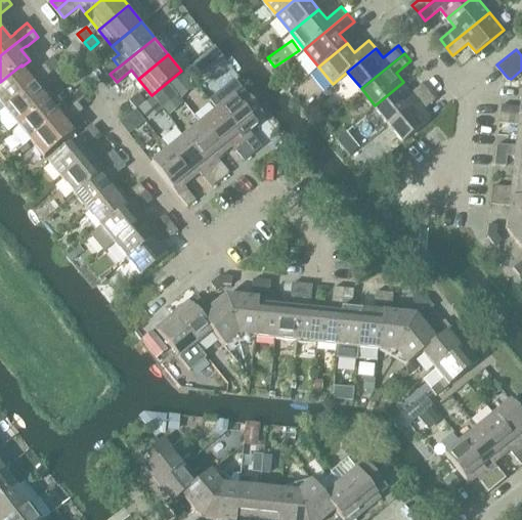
[(59,62),(58,61),(53,55),(34,71),(35,72),(30,76),(22,67),(22,65),(0,82),(0,99),(5,105),(59,62)]
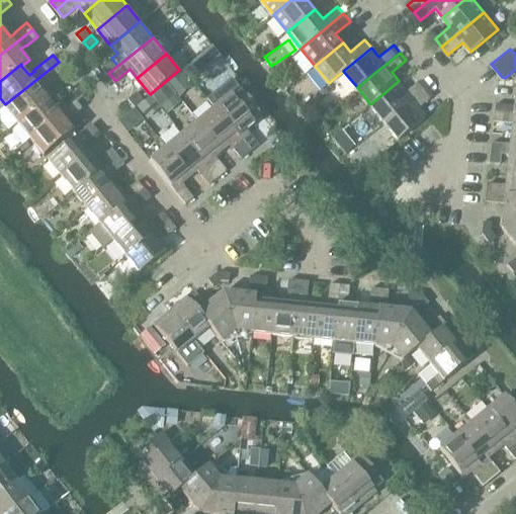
[(102,65),(108,73),(117,66),(111,58),(102,65)]
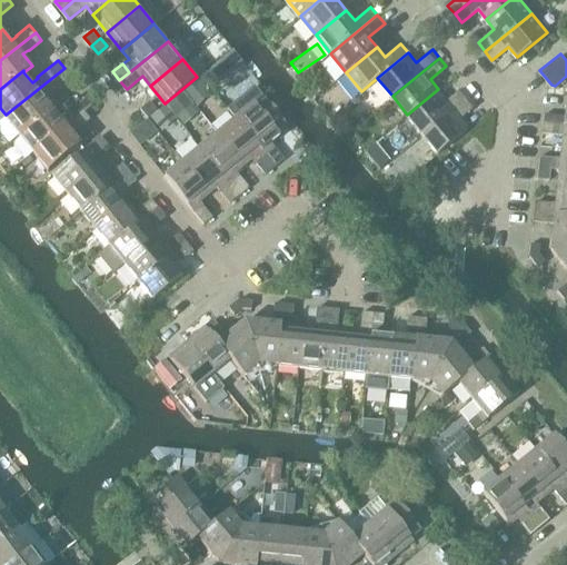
[(20,132),(52,107),(43,96),(49,91),(49,92),(70,76),(65,68),(6,115),(20,132)]
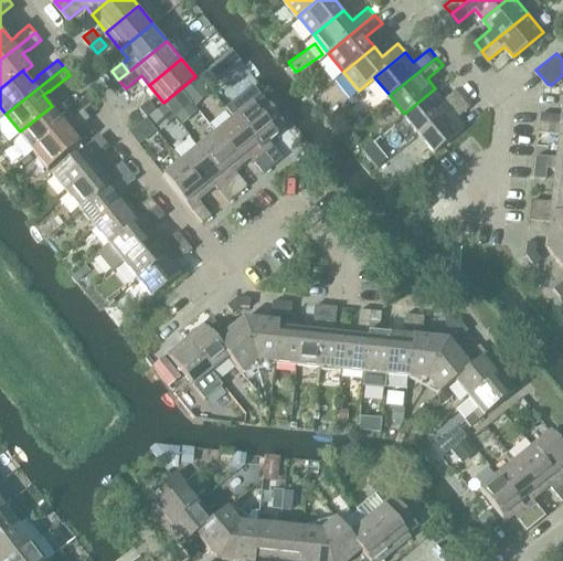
[(404,114),(420,133),(466,94),(459,85),(443,98),(435,88),(404,114)]
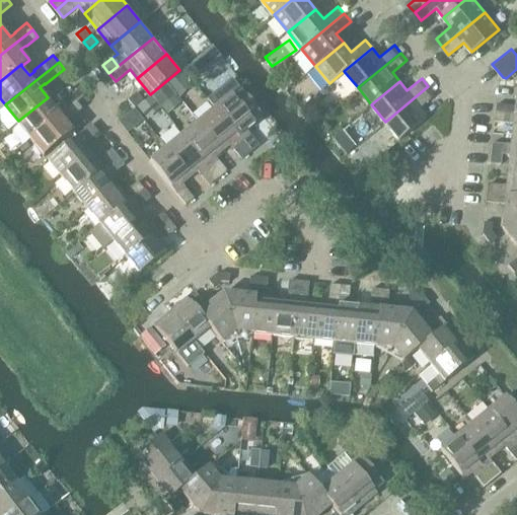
[(18,121),(31,137),(77,99),(85,93),(79,86),(60,102),(55,106),(48,97),(18,121)]
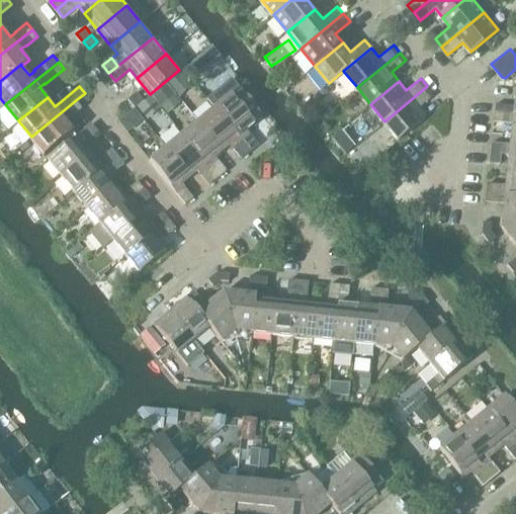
[(427,86),(384,121),(399,139),(427,115),(419,106),(434,94),(427,86)]
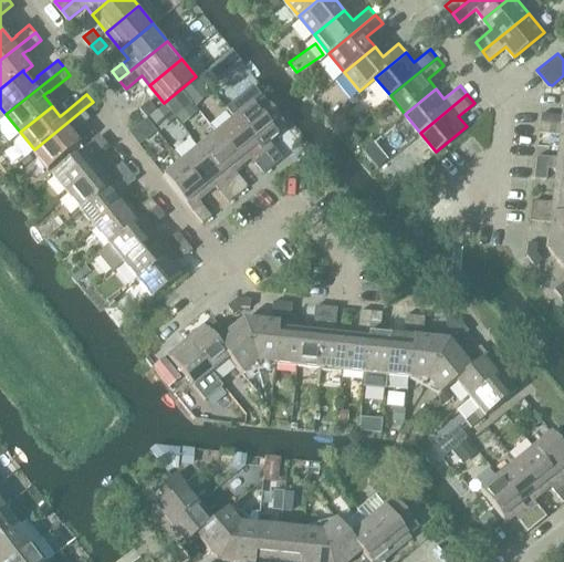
[(141,106),(148,115),(157,107),(149,99),(141,106)]
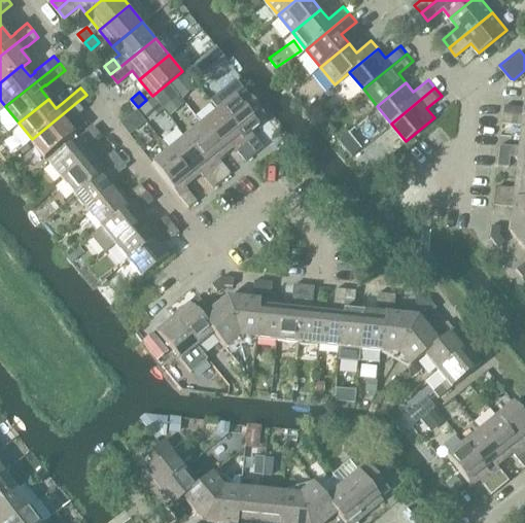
[(219,107),(243,137),(259,124),(236,94),(219,107)]
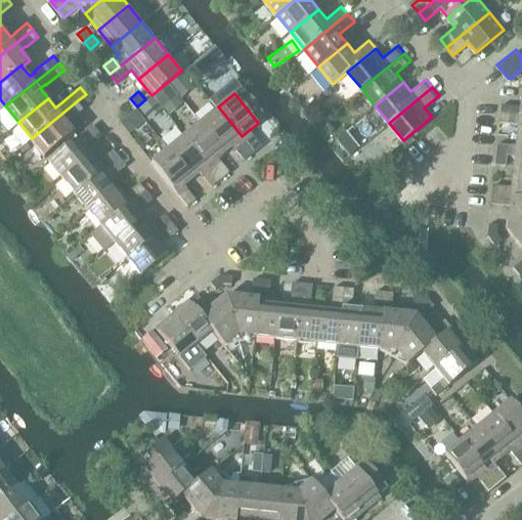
[(501,111),(521,113),(521,96),(520,104),(502,102),(501,111)]
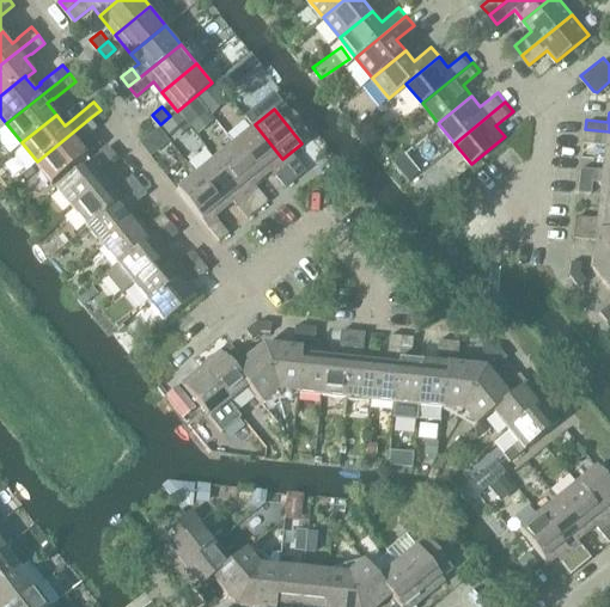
[(91,158),(77,141),(83,136),(84,136),(97,126),(91,117),(37,161),(53,181),(44,188),(48,192),(56,185),(91,158)]
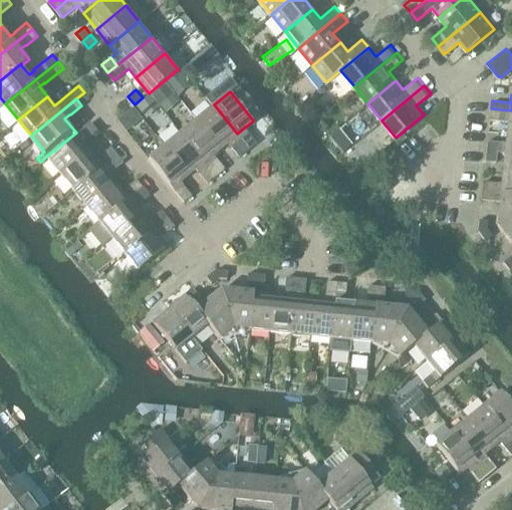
[(237,134),(214,104),(198,117),(221,147),(229,141),(234,147),(242,140),(237,134)]
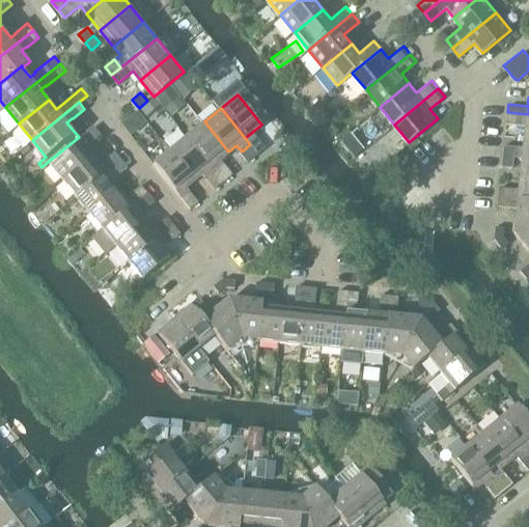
[(525,135),(528,135),(528,114),(507,112),(506,122),(526,125),(525,135)]
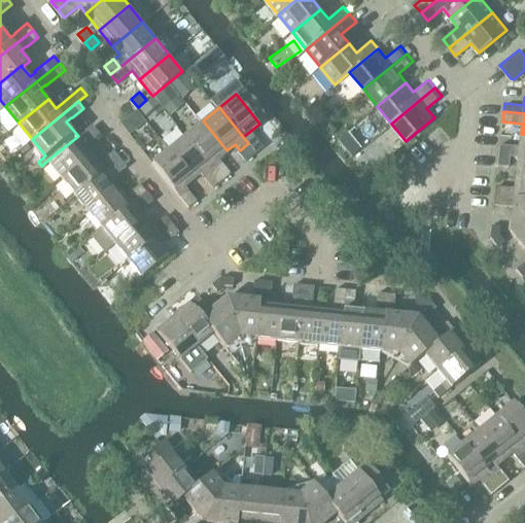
[(186,134),(210,164),(215,170),(223,164),(218,158),(226,150),(203,120),(186,134)]
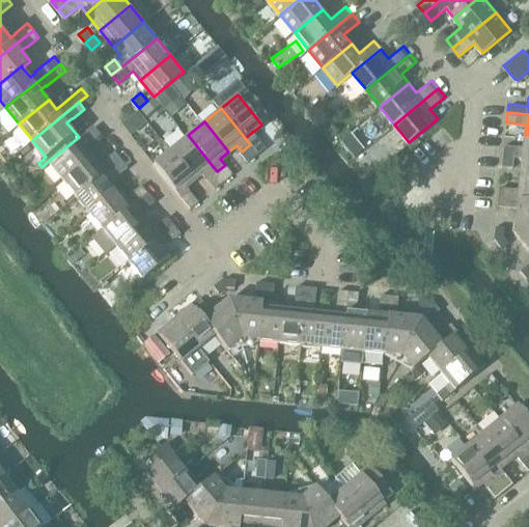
[(49,161),(62,177),(92,154),(86,145),(101,133),(94,125),(79,137),(49,161)]
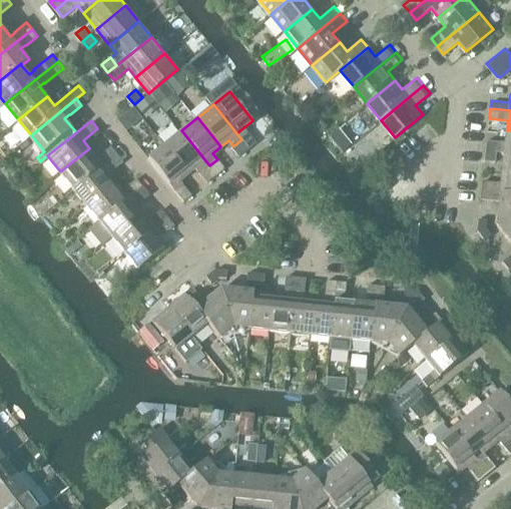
[(209,165),(181,130),(164,143),(188,172),(196,166),(201,172),(209,165)]
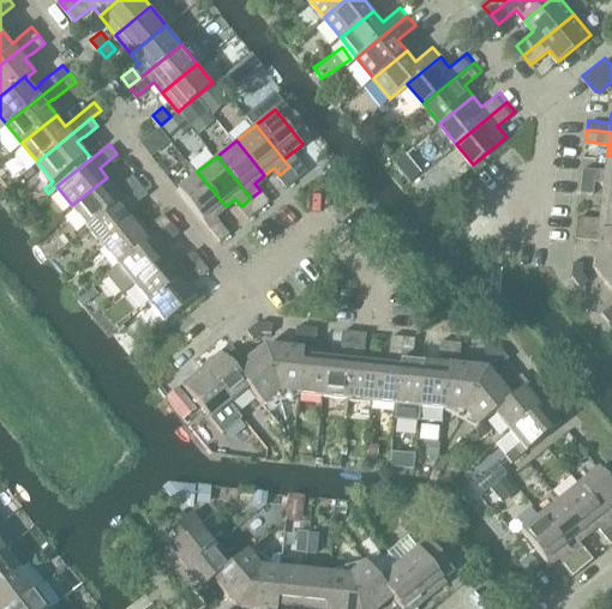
[(595,180),(605,181),(611,181),(611,156),(607,156),(606,168),(583,167),(582,179),(595,180)]
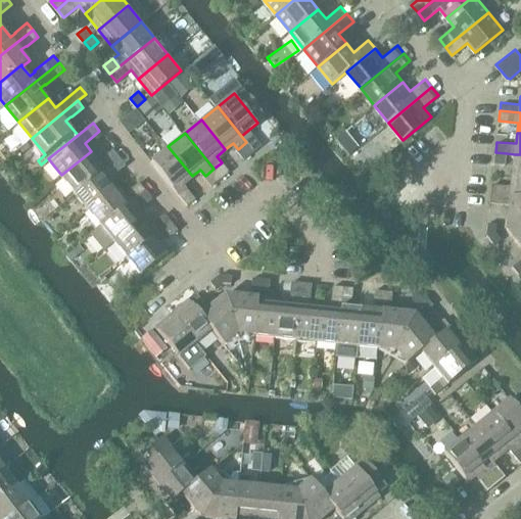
[(253,136),(246,142),(253,151),(261,145),(253,136)]
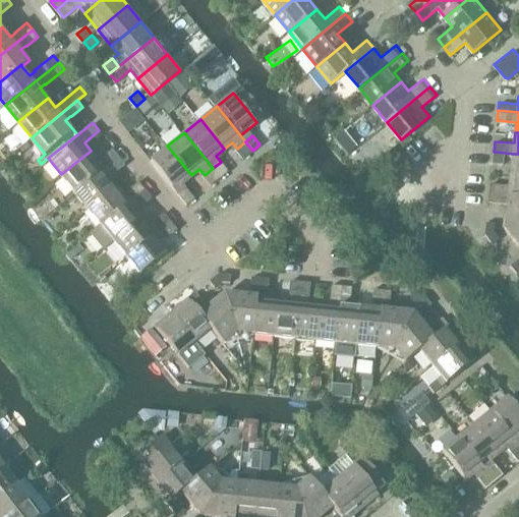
[(252,151),(245,141),(237,149),(244,157),(252,151)]
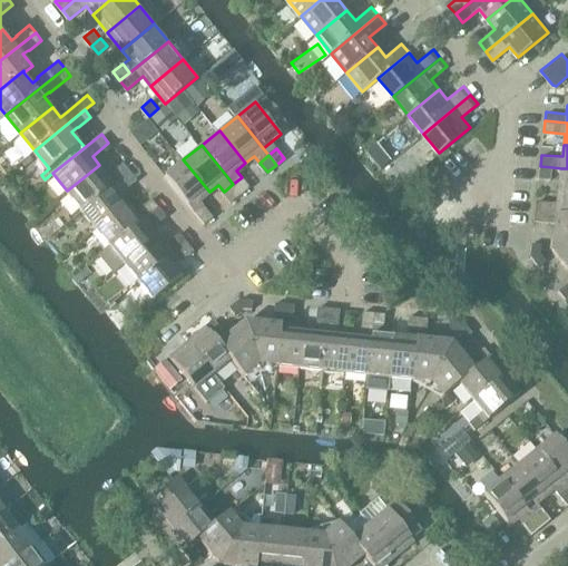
[(209,192),(183,159),(165,175),(205,223),(214,215),(201,199),(209,192)]
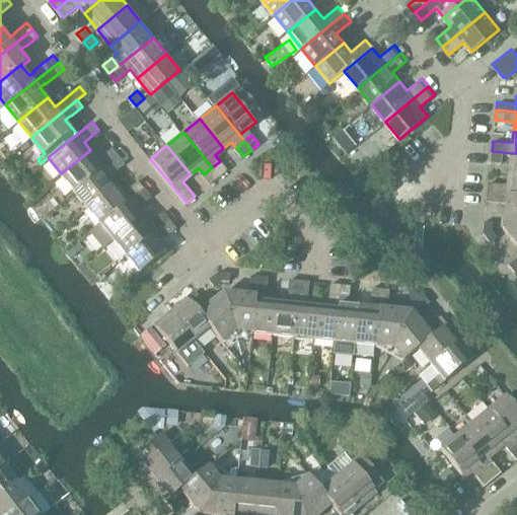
[(103,153),(111,161),(119,154),(113,147),(103,153)]
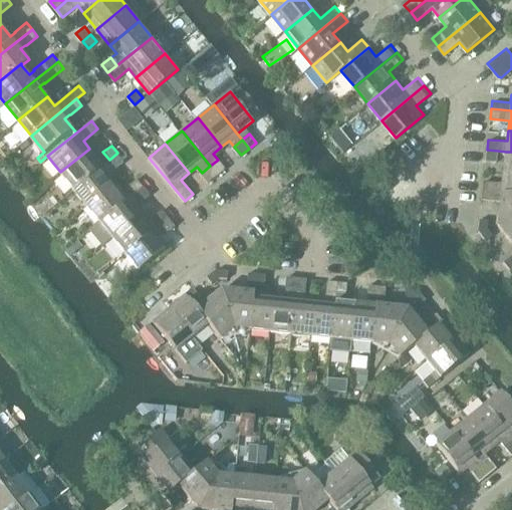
[(60,172),(73,188),(102,165),(89,149),(60,172)]
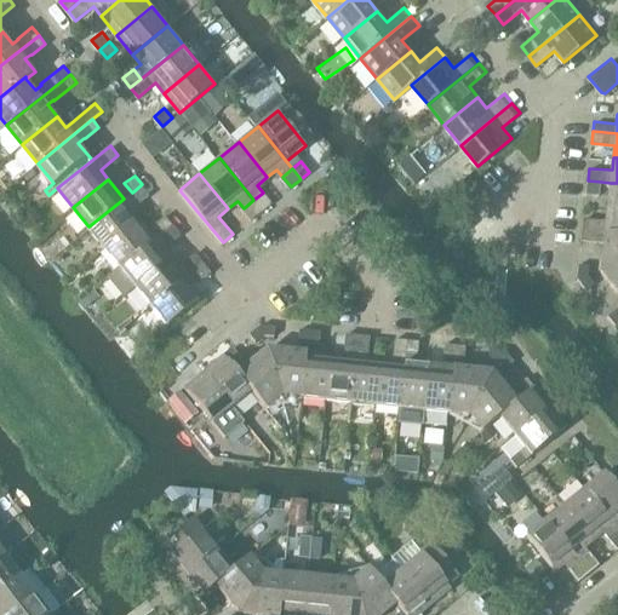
[(600,194),(601,182),(588,180),(587,193),(600,194)]
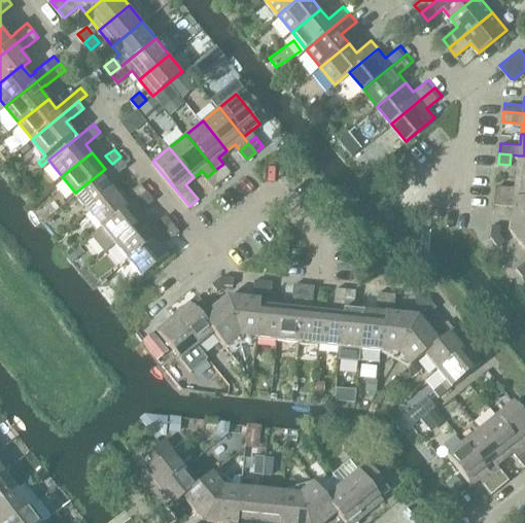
[(524,155),(519,155),(516,176),(524,176),(524,155)]
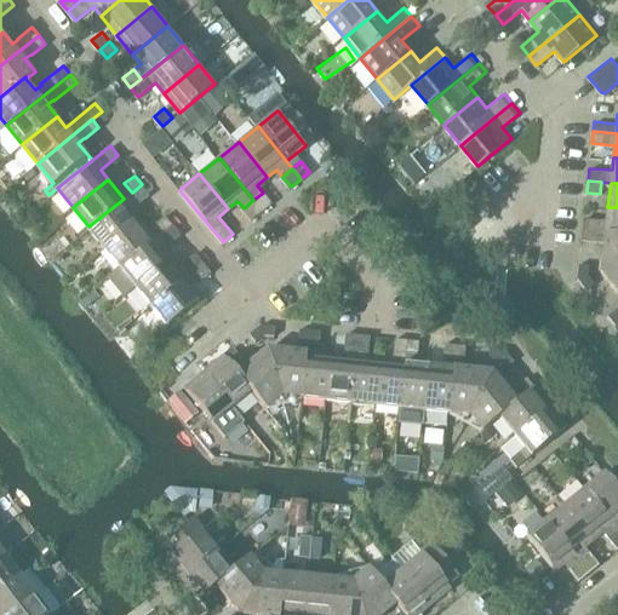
[(142,184),(132,193),(139,202),(149,194),(142,184)]
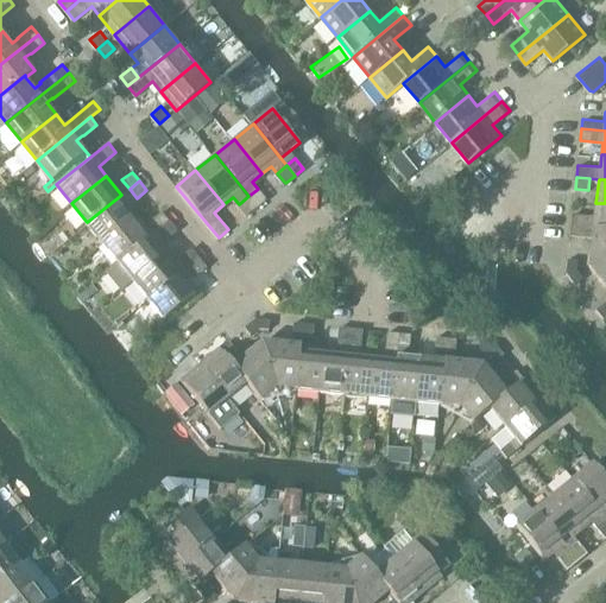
[(137,214),(130,204),(137,198),(130,189),(122,195),(121,195),(87,222),(102,241),(137,214)]
